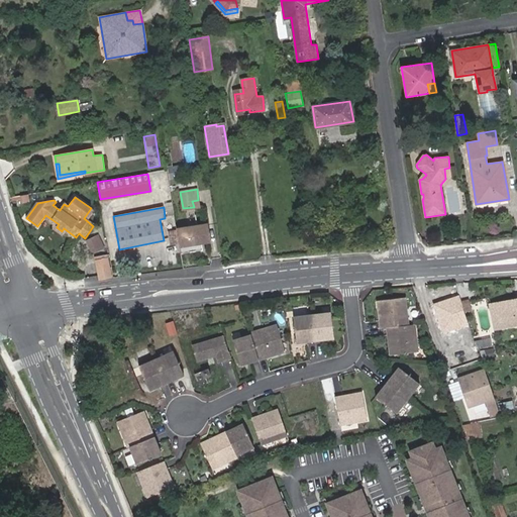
[(45,215),(43,218),(57,227),(59,224),(45,215)]
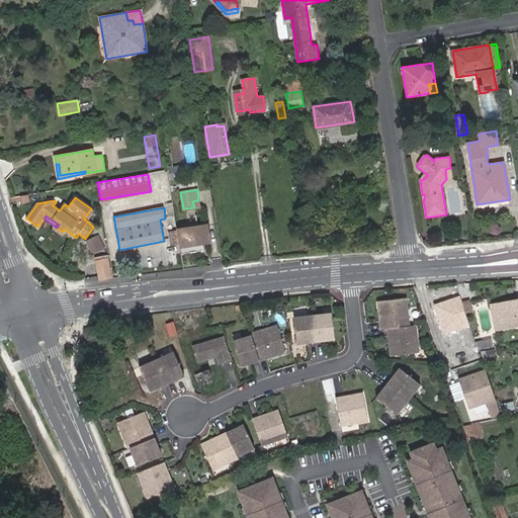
[(179,244),(181,254),(203,250),(202,243),(201,237),(209,236),(207,225),(177,230),(179,244)]
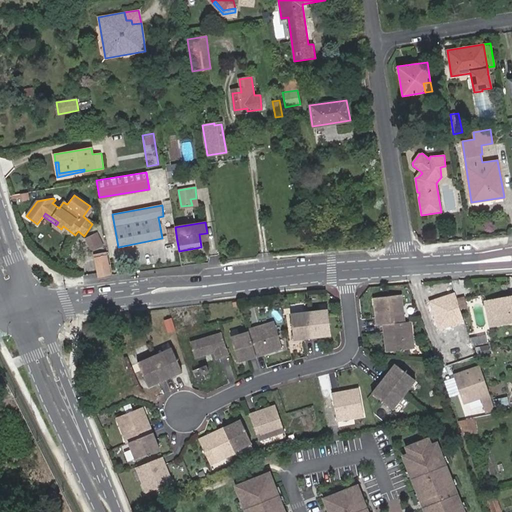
[(63,226),(61,229),(73,238),(75,235),(63,226)]
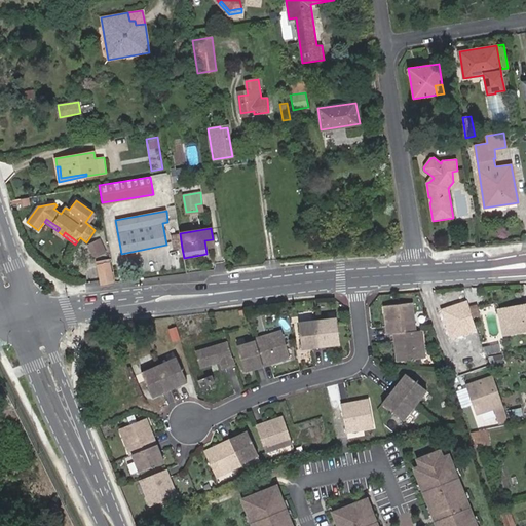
[(174,249),(182,248),(180,233),(172,234),(174,249)]
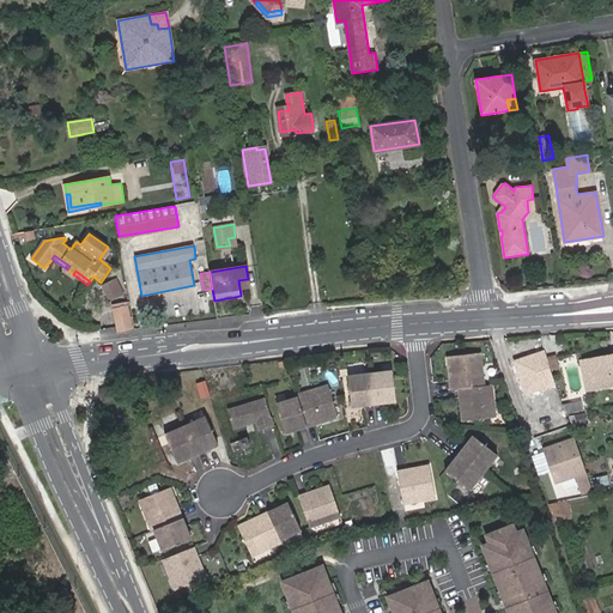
[(122,293),(116,280),(104,286),(110,299),(122,293)]
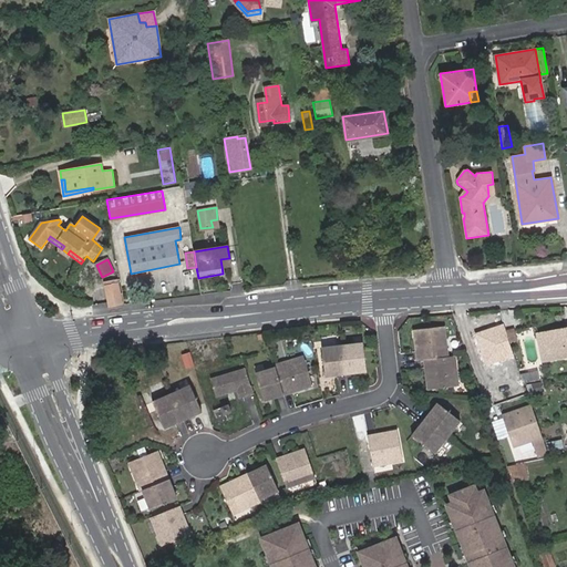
[(109,305),(121,303),(117,280),(104,281),(109,305)]
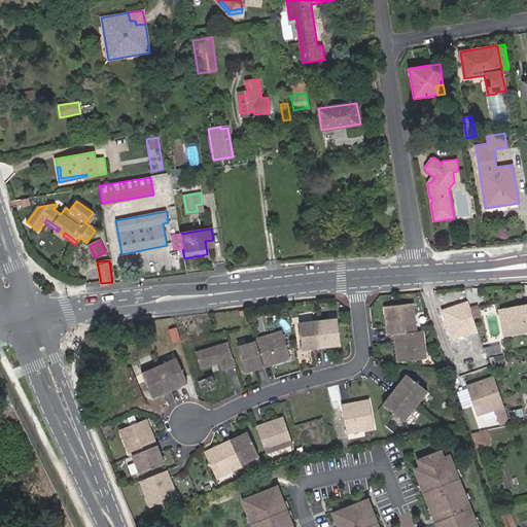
[(467,302),(442,311),(452,341),(479,331),(467,302)]
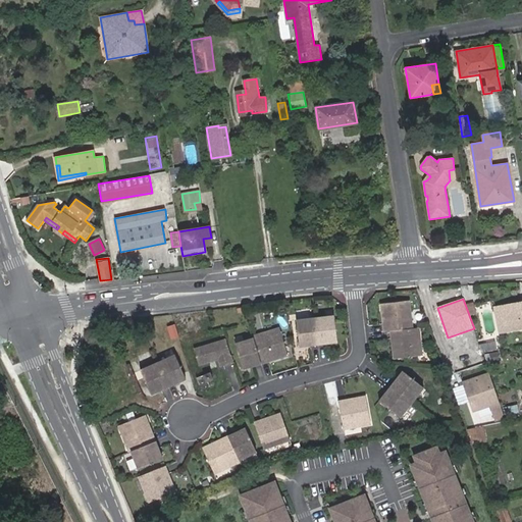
[(411,301),(382,304),(385,331),(392,331),(414,328),(411,301)]
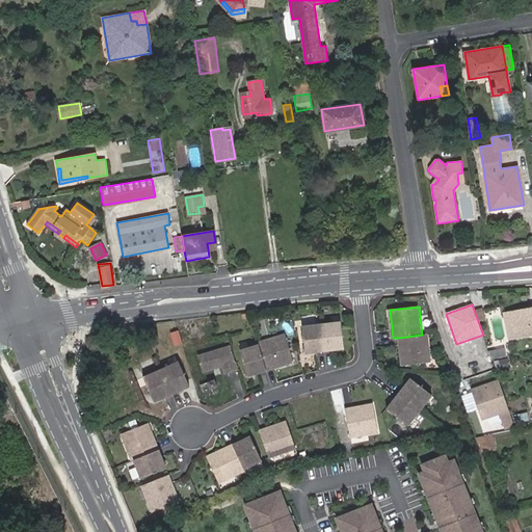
[(531,310),(531,311),(530,308),(505,313),(509,338),(531,333),(531,310)]
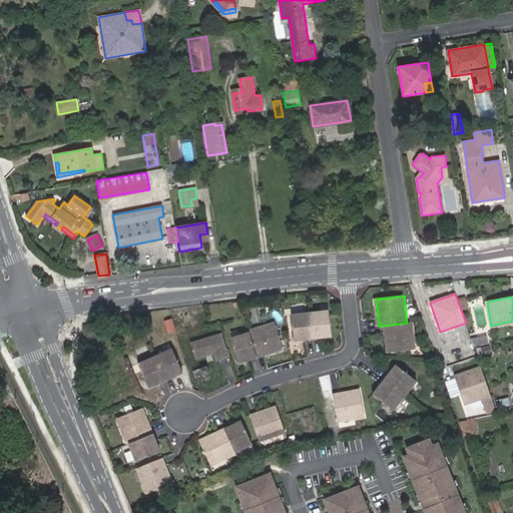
[(313,339),(332,337),(329,312),(310,314),(313,339)]
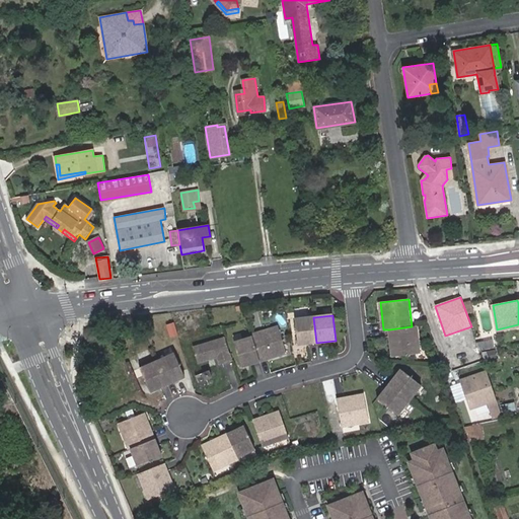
[(313,317),(294,319),(297,345),(316,343),(313,317)]
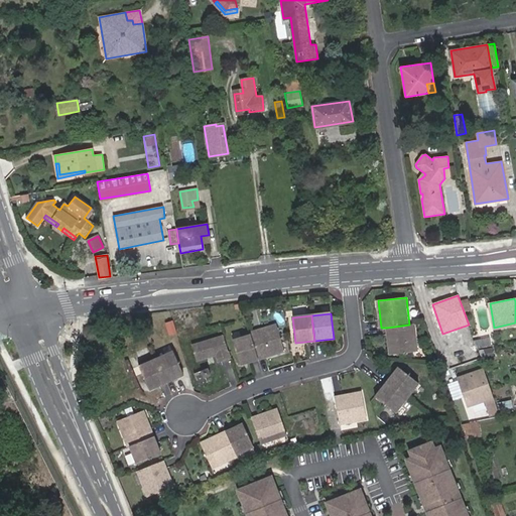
[(258,360),(283,351),(275,325),(249,333),(250,335),(258,360)]
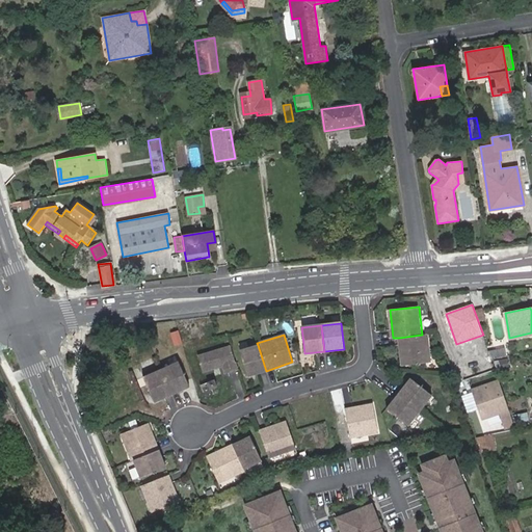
[(422,335),(399,338),(402,366),(431,363),(429,335),(422,335)]
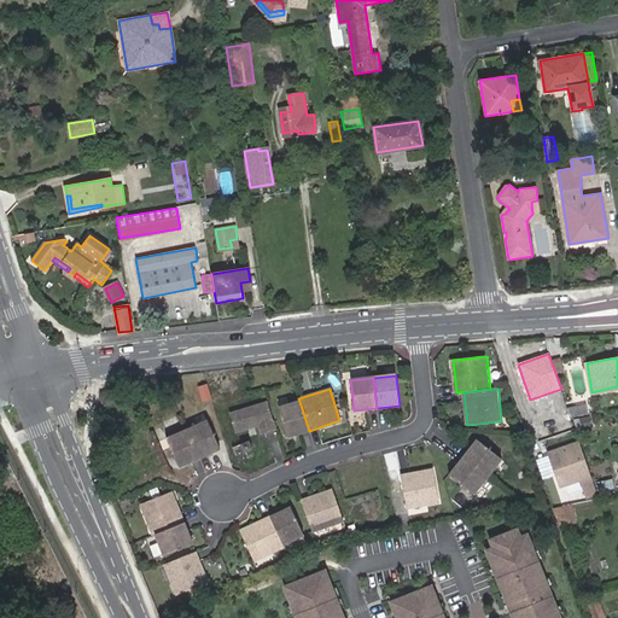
[(299,401),(278,408),(287,437),(309,431),(299,401)]
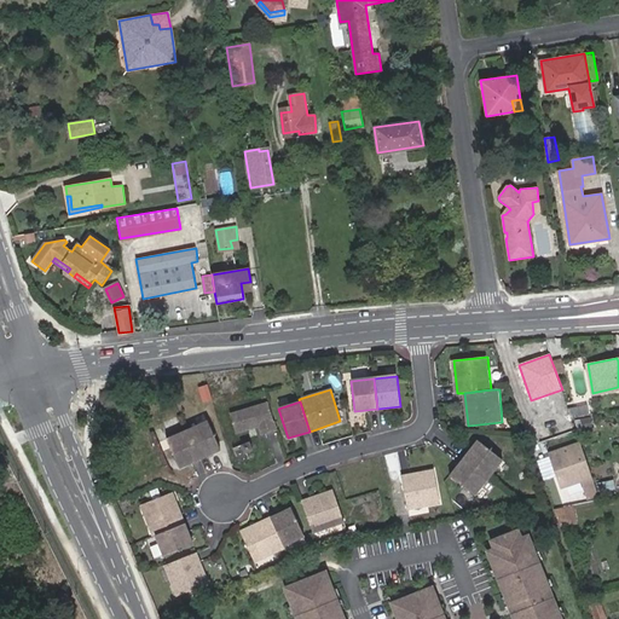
[(276,432),(267,404),(230,415),(235,434),(254,428),(254,426),(258,424),(261,435),(276,432)]
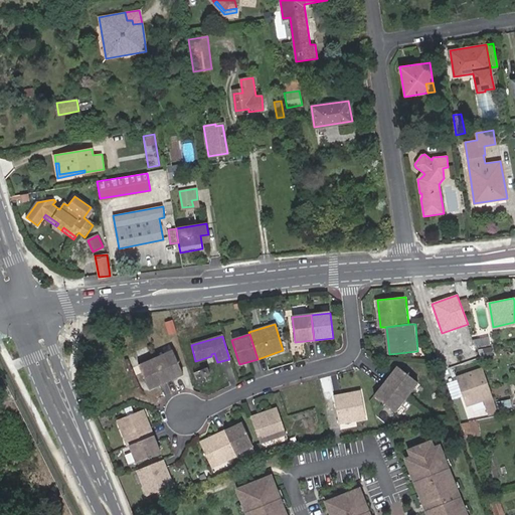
[(478,346),(488,344),(487,337),(476,338),(478,346)]
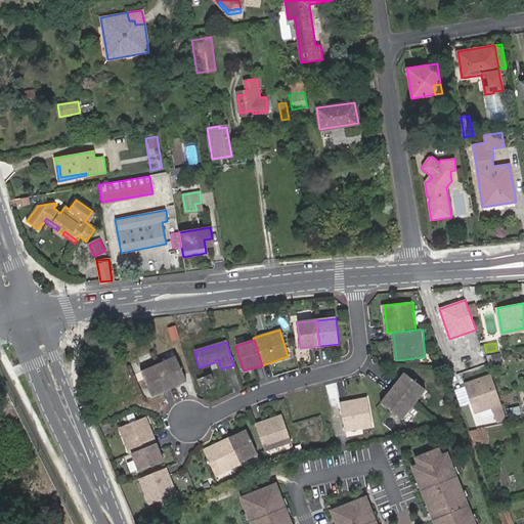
[(185,381),(175,357),(158,364),(168,389),(185,381)]
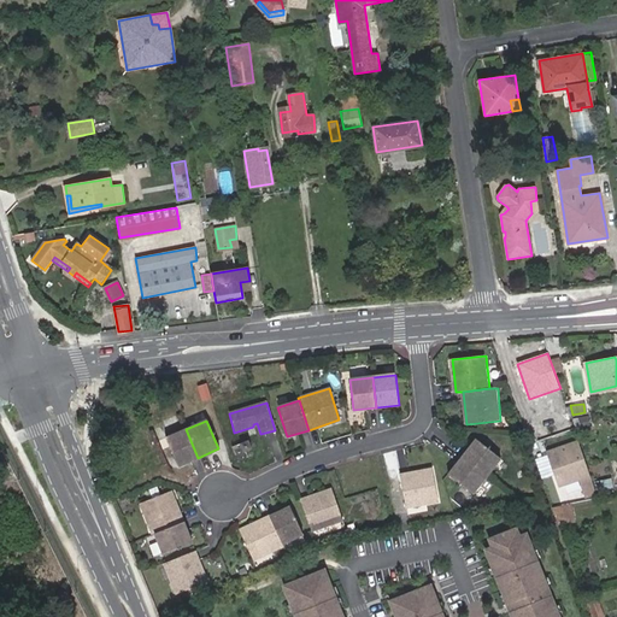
[(186,429),(165,439),(177,468),(198,458),(186,429)]
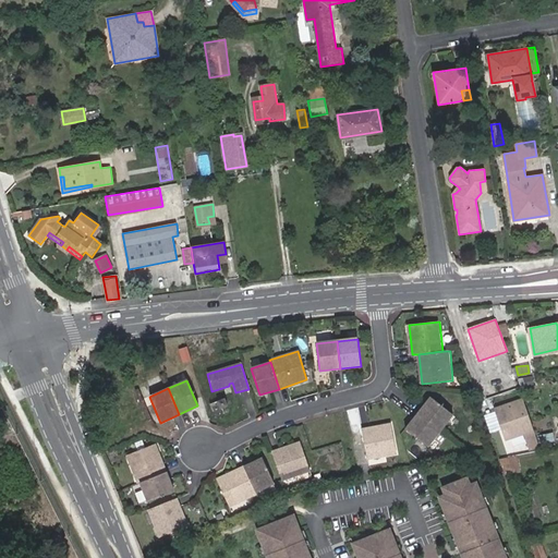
[(432,397),(419,413),(440,431),(453,414),(432,397)]
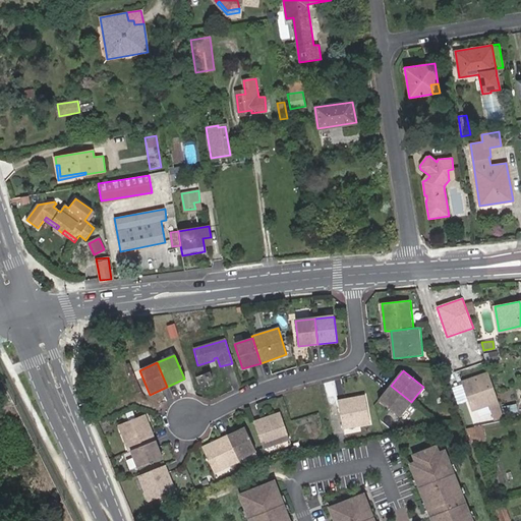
[(488,370),(461,379),(472,411),(489,405),(495,419),(504,416),(488,370)]
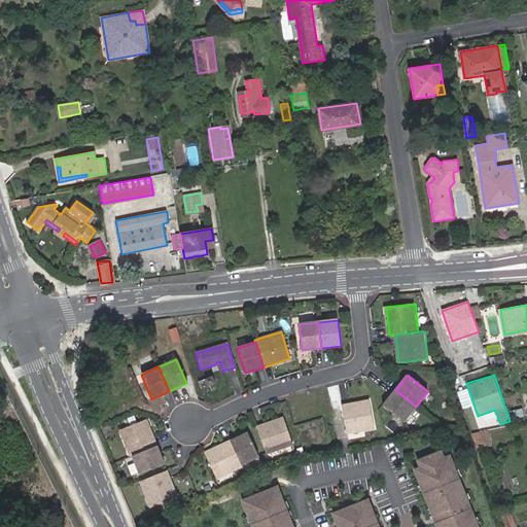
[(214,384),(211,377),(198,383),(203,394),(211,391),(209,386),(214,384)]
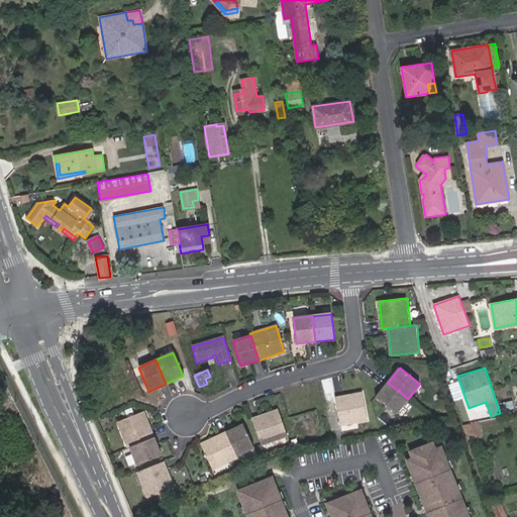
[(388,383),(376,397),(397,413),(408,399),(388,383)]
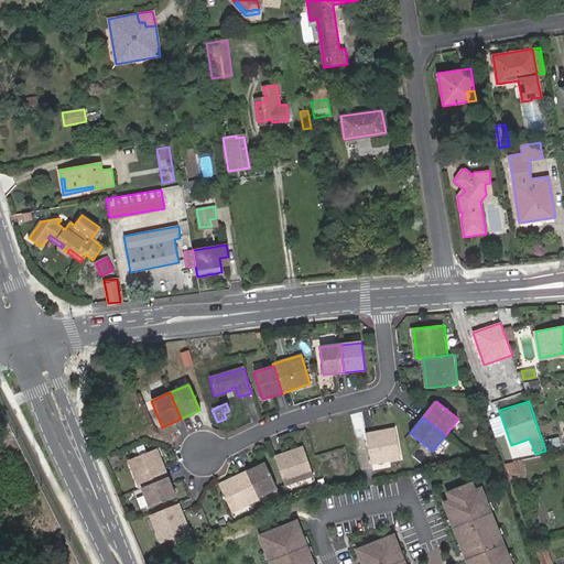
[(394,427),(365,433),(371,464),(401,457),(394,427)]
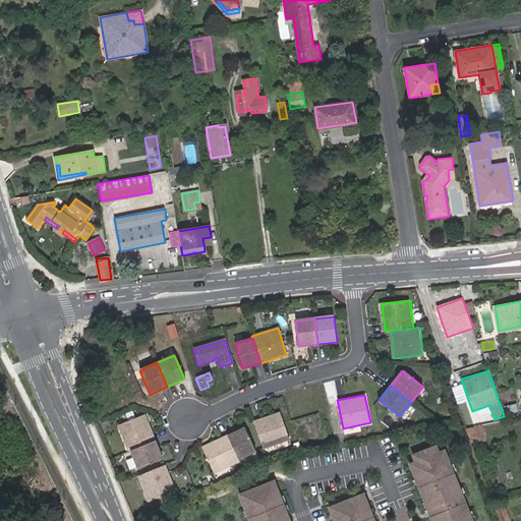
[(264,449),(290,440),(280,412),(253,421),(264,449)]
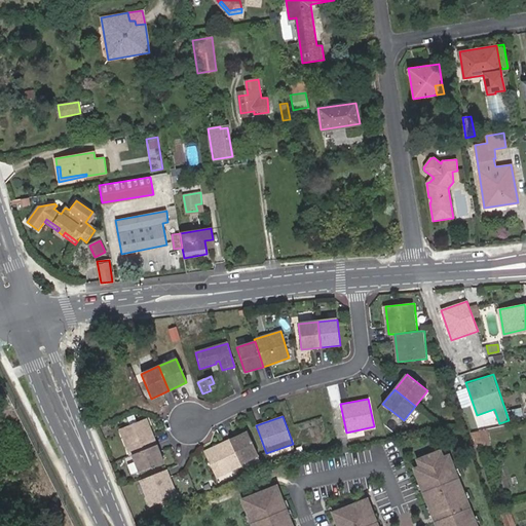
[(146,418),(119,429),(129,455),(132,454),(156,444),(146,418)]
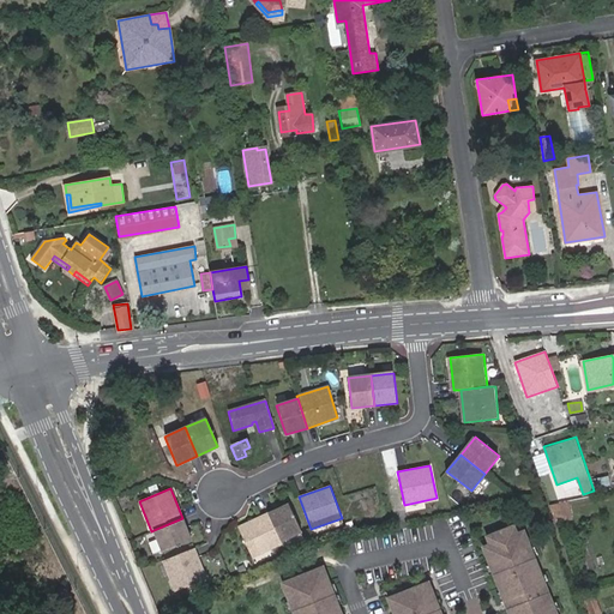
[(549,504),(551,522),(570,519),(567,501),(549,504)]
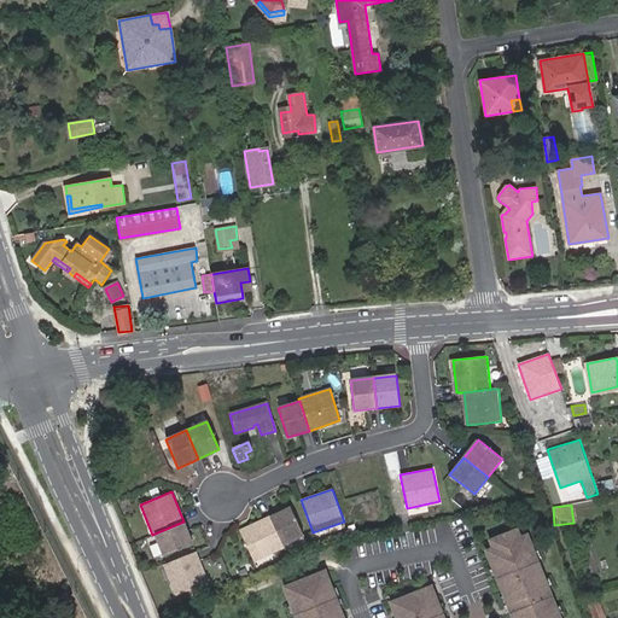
[(284,544),(304,535),(291,507),(269,517),(284,544)]
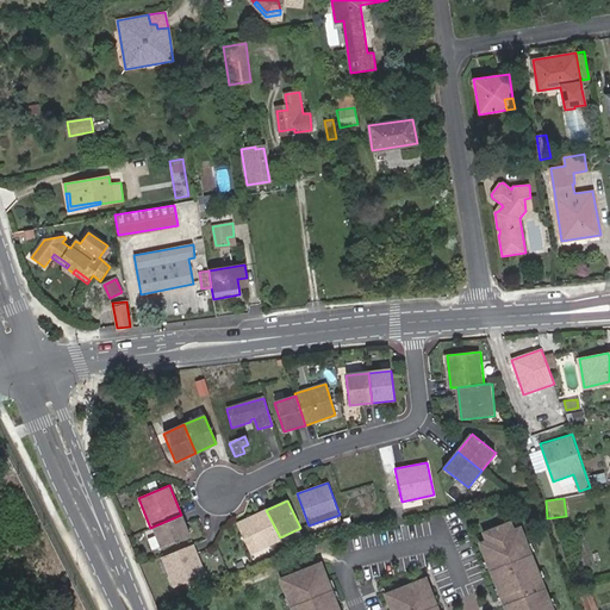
[(266,510),(237,523),(251,554),(280,540),(280,537),(266,510)]
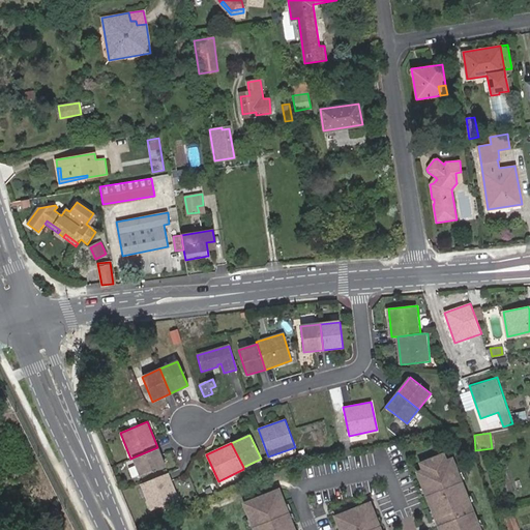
[(140,476),(165,466),(157,447),(133,458),(140,476)]
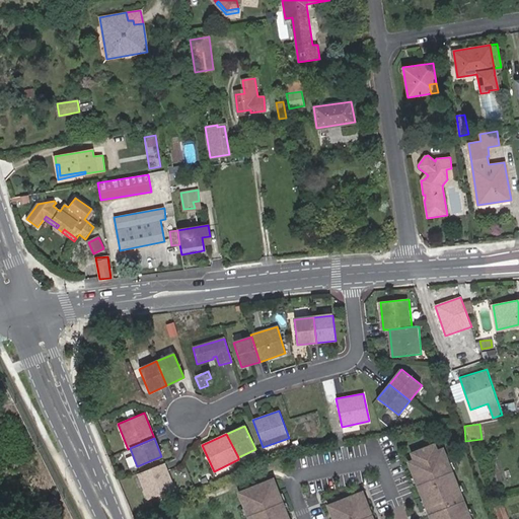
[(434,447),(411,456),(414,462),(408,465),(414,479),(417,487),(424,503),(426,510),(430,518),(469,518),(466,512),(460,496),(457,489),(451,473),(448,466),(442,451),(437,453),(434,447)]
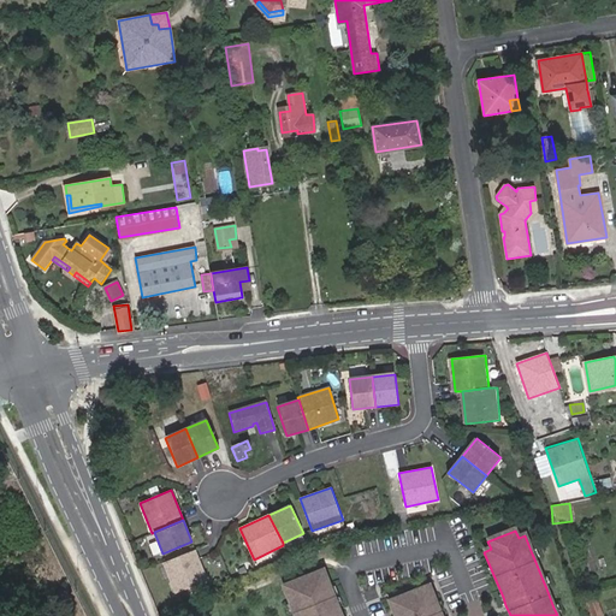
[(176,593),(207,580),(195,550),(164,562),(176,593)]
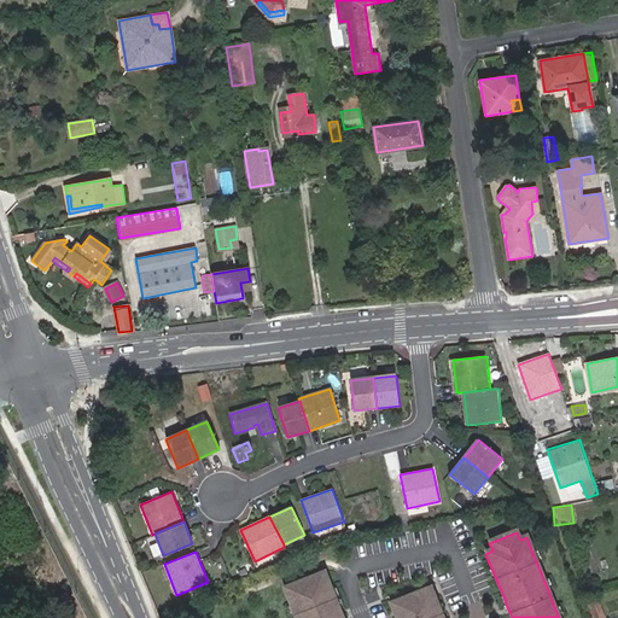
[(321,572),(285,587),(289,596),(286,598),(290,606),(293,614),(295,617),(342,617),(338,608),(336,600),(334,598),(331,589),(327,581),(325,582),(321,572)]
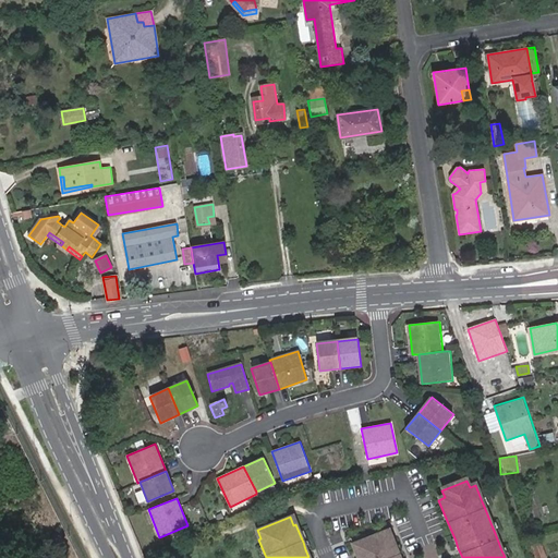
[(387,532),(354,546),(358,554),(355,555),(356,557),(399,557),(399,556),(396,548),(392,540),(390,541),(387,532)]
